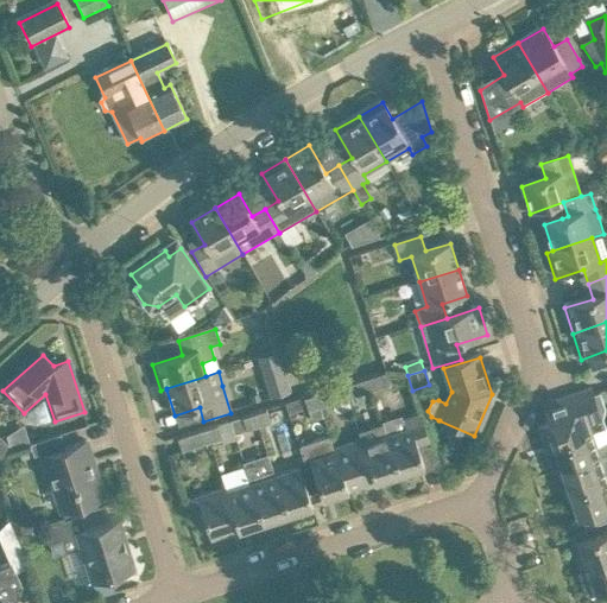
[(286,375),(267,381),(273,399),(291,393),(288,381),(286,375)]
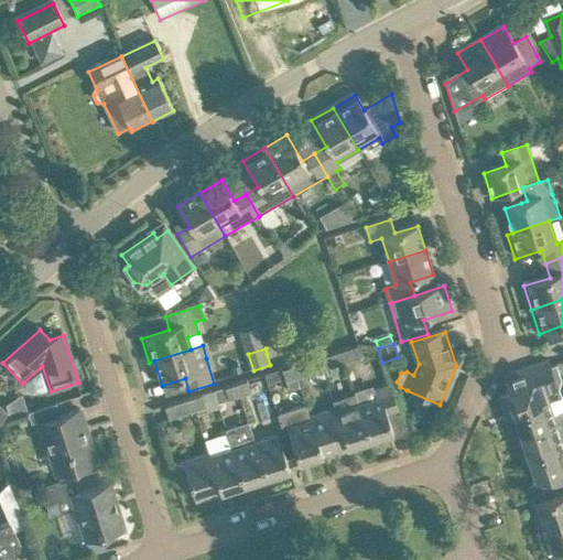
[(342,353),(345,365),(356,362),(353,348),(342,353)]
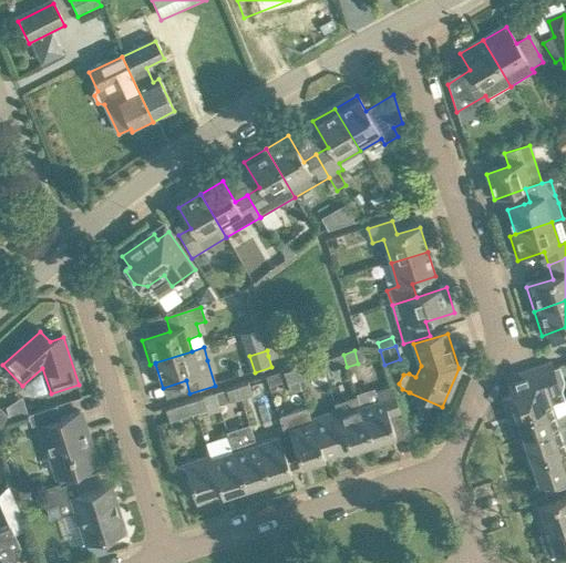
[(325,375),(347,367),(343,355),(320,361),(325,375)]
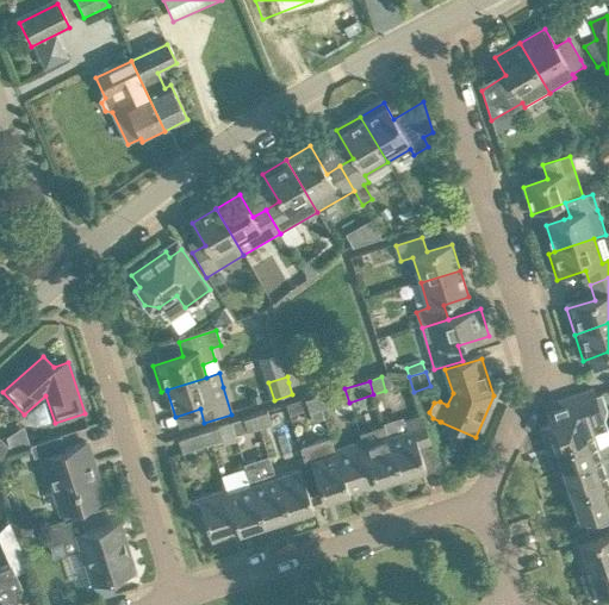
[(345,388),(317,397),(322,411),(334,407),(349,403),(345,388)]
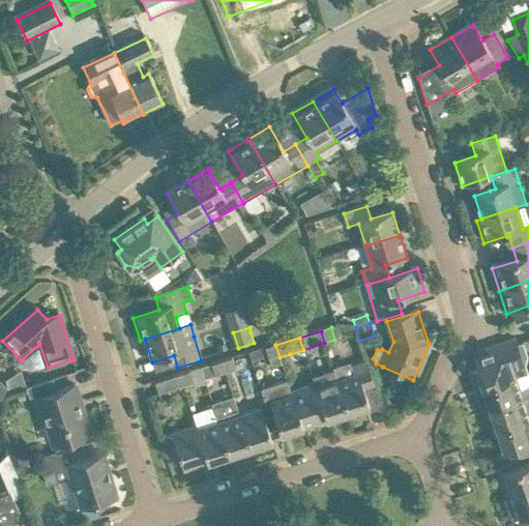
[(522,358),(516,341),(473,355),(477,368),(475,369),(476,372),(469,374),(475,392),(517,379),(510,361),(522,358)]
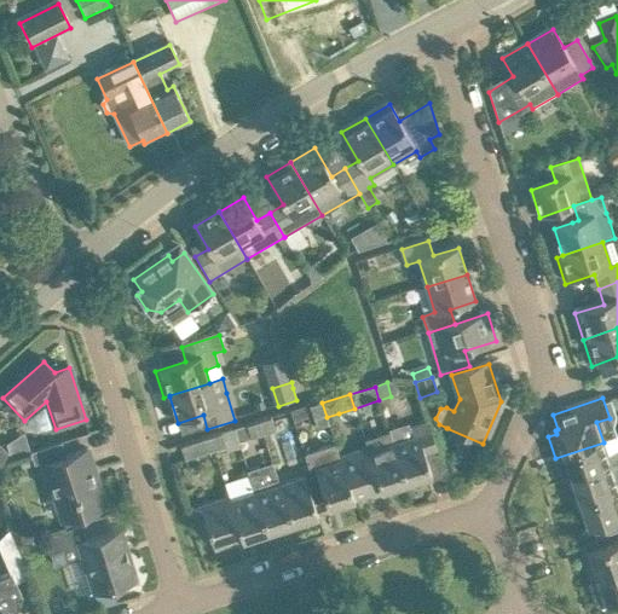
[(322,403),(310,407),(315,421),(327,417),(322,403)]
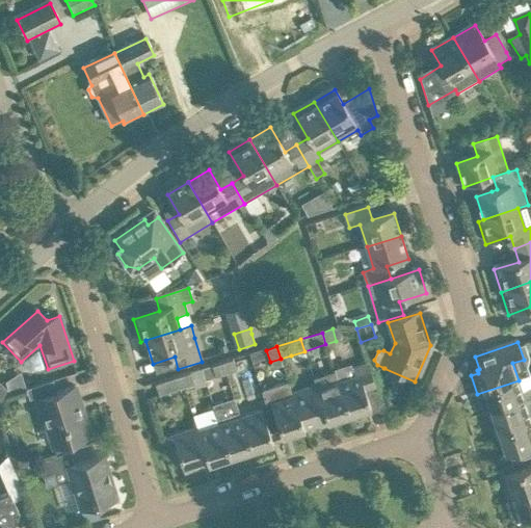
[(266,360),(263,351),(251,354),(250,355),(253,364),(266,360)]
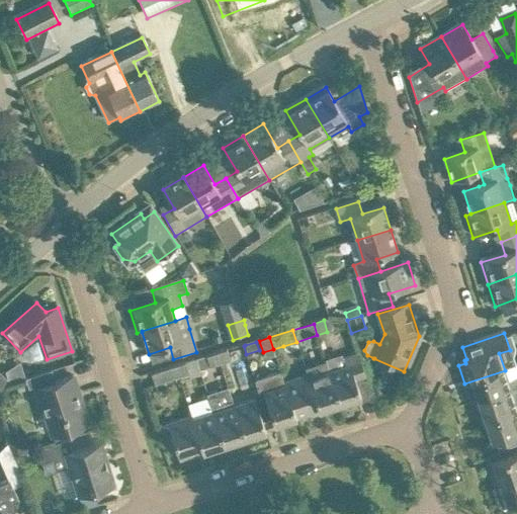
[(217,354),(221,366),(231,363),(227,351),(217,354)]
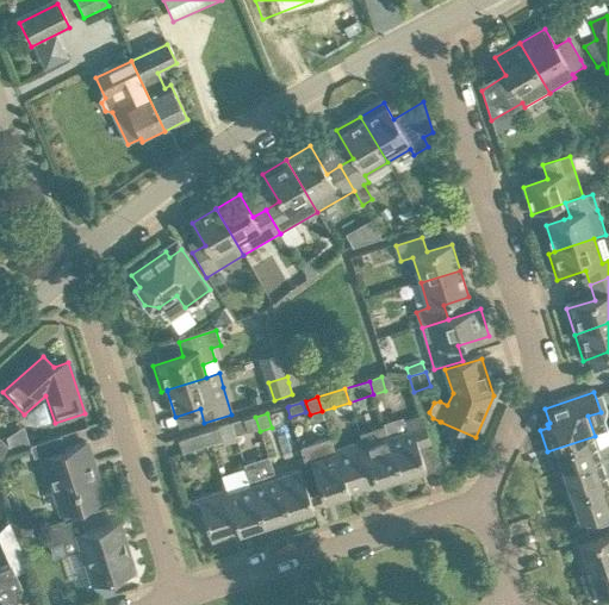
[(259,431),(255,417),(243,420),(248,435),(259,431)]
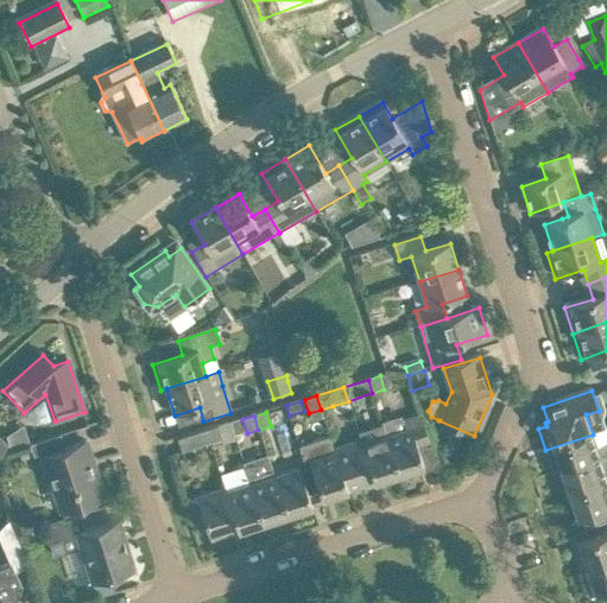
[(406,430),(386,437),(399,476),(424,468),(419,452),(431,448),(421,417),(404,421),(406,430)]
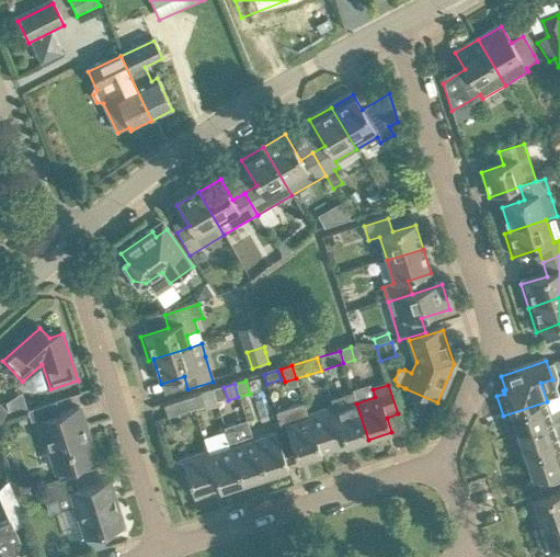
[(333,408),(345,447),(368,440),(356,404),(352,391),(331,399),(333,407),(333,408)]
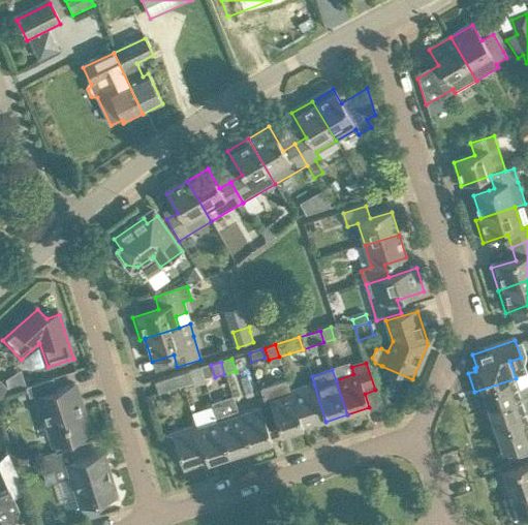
[(189,372),(179,375),(183,388),(193,384),(189,372)]
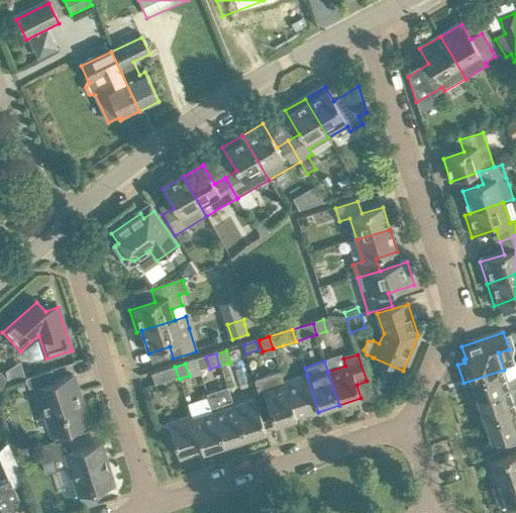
[(155,386),(179,379),(175,367),(151,375),(155,386)]
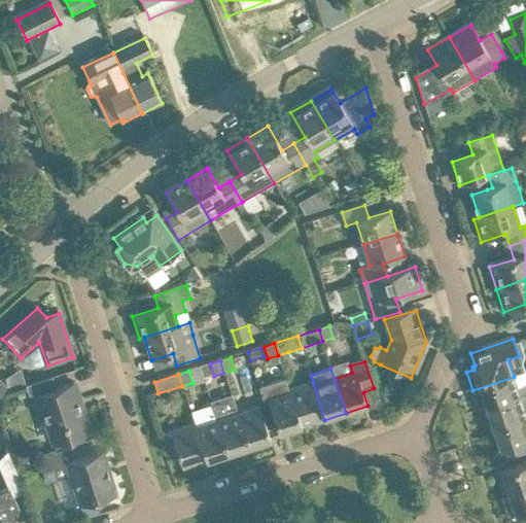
[(480,411),(487,409),(525,394),(525,387),(518,390),(514,377),(472,390),(480,411)]
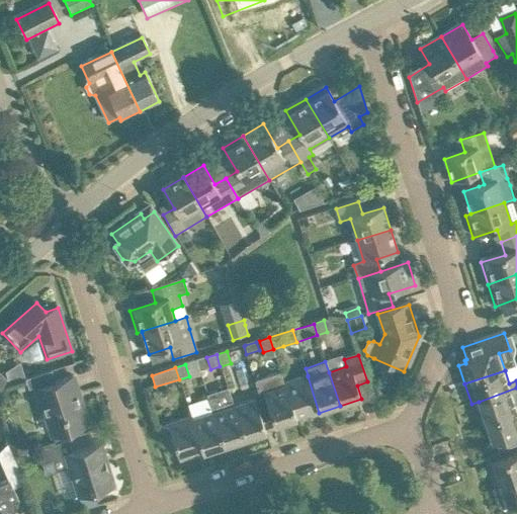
[(284,384),(284,383),(283,383),(280,374),(255,382),(262,404),(266,402),(275,427),(296,420),(284,384)]
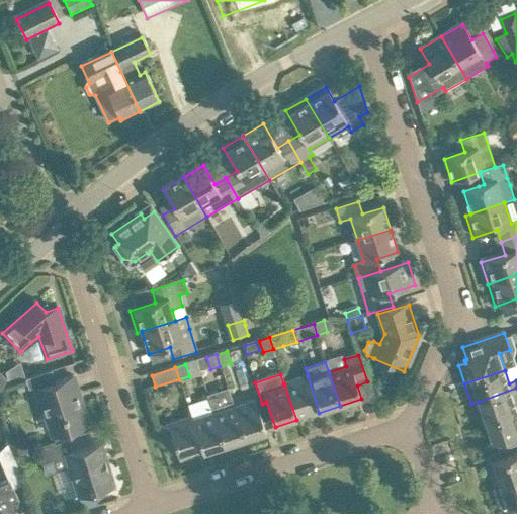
[(308,375),(284,383),(284,384),(296,420),(319,413),(308,376),(308,375)]
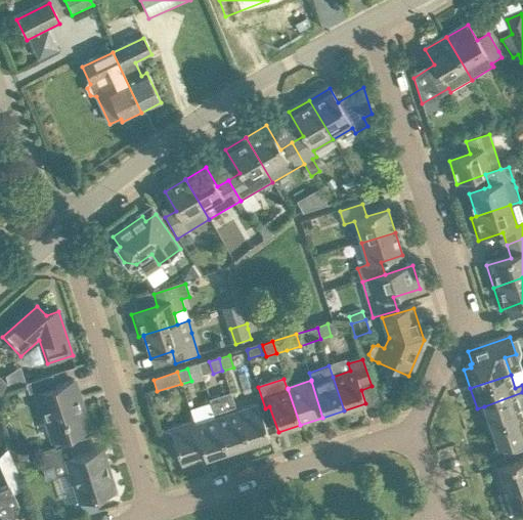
[(78,402),(81,401),(75,383),(36,395),(40,409),(43,408),(53,441),(55,448),(69,444),(67,437),(87,431),(78,402)]
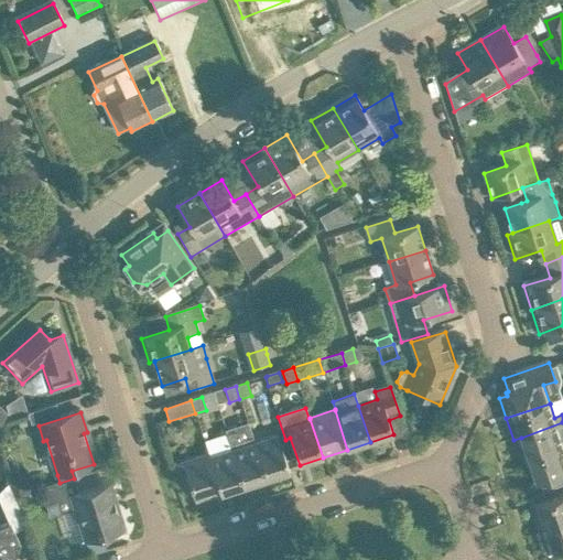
[(529,460),(562,448),(562,422),(521,438),(529,460)]
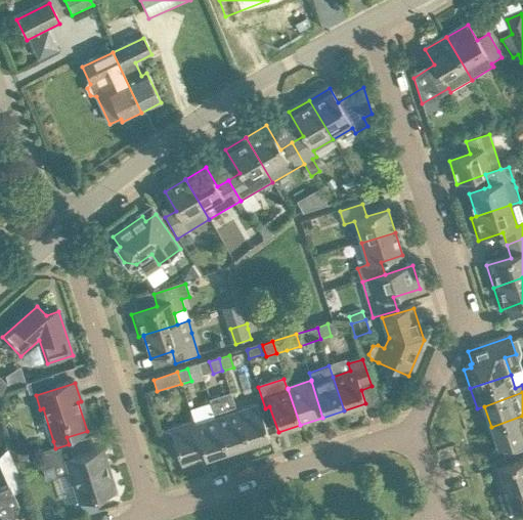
[(211,405),(215,419),(216,419),(226,452),(248,445),(237,413),(235,407),(221,413),(218,403),(211,405)]
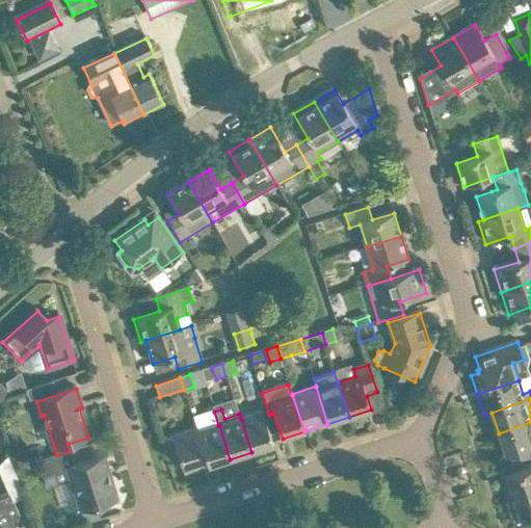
[(263,412),(241,419),(251,452),(273,445),(263,412)]
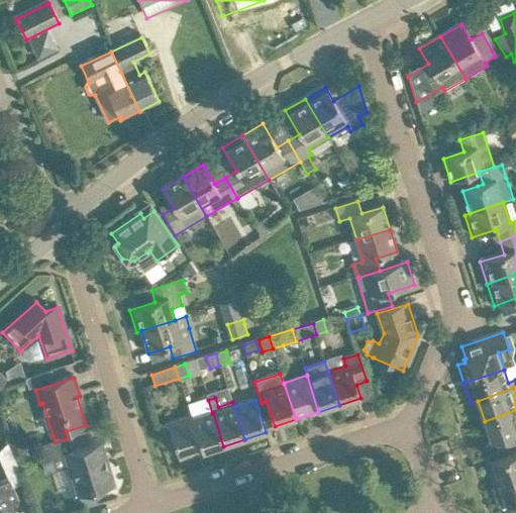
[(515,410),(485,421),(492,443),(495,442),(498,450),(515,443),(515,410)]
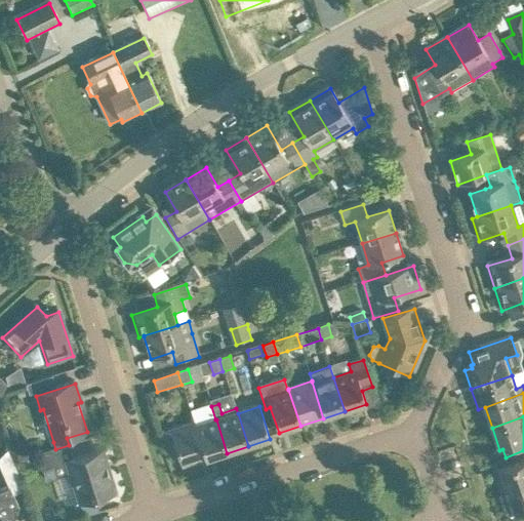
[(216,419),(215,419),(196,427),(195,427),(206,459),(227,453),(216,419)]
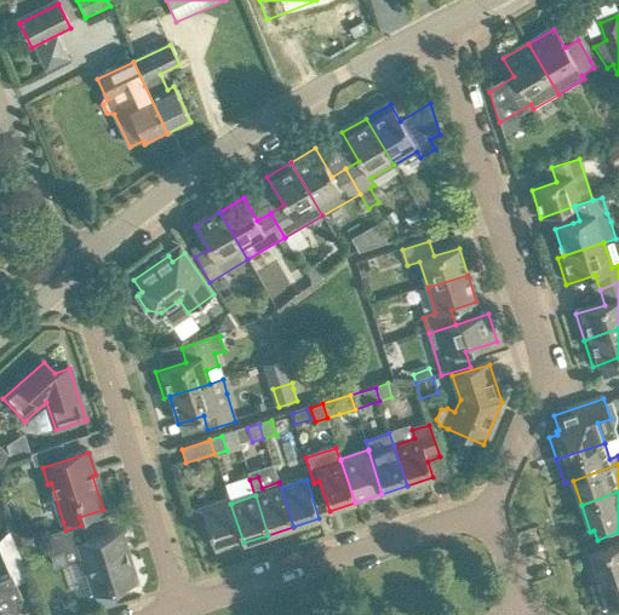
[(230,504),(231,504),(230,500),(193,512),(204,546),(212,542),(216,552),(244,542),(230,504)]
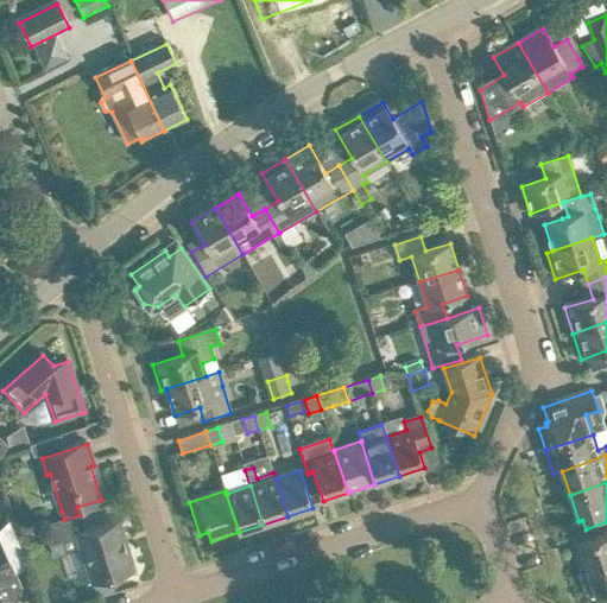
[(23,516),(10,521),(17,538),(33,532),(30,519),(23,516)]
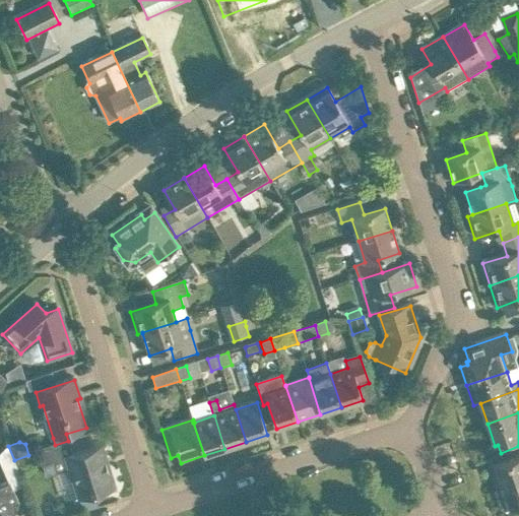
[(8,447),(0,454),(0,462),(5,474),(17,469),(8,447)]
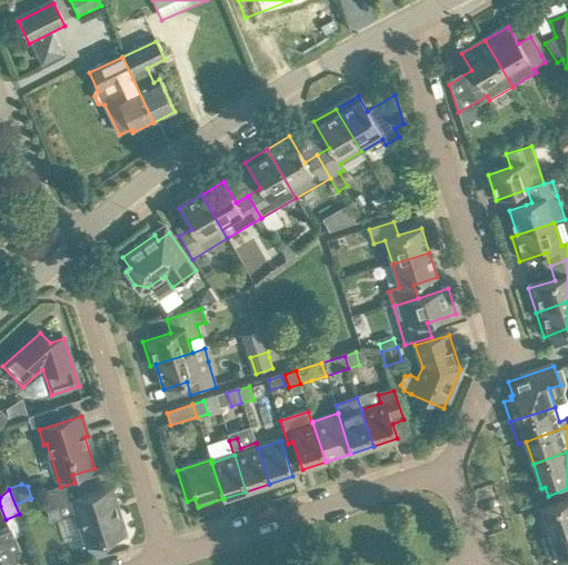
[(61,507),(57,508),(60,521),(62,519),(71,548),(86,544),(87,546),(92,563),(108,558),(102,542),(122,535),(113,508),(117,507),(111,489),(80,499),(61,506),(61,507)]
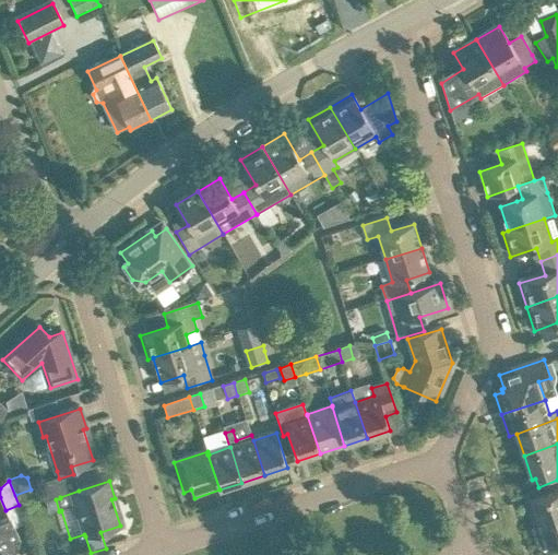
[(38,487),(42,500),(46,503),(56,499),(60,498),(60,497),(56,482),(38,487)]
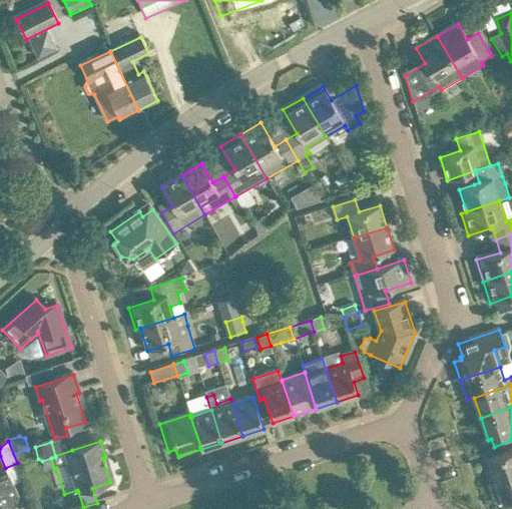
[(511,450),(483,461),(490,483),(511,474),(511,450)]
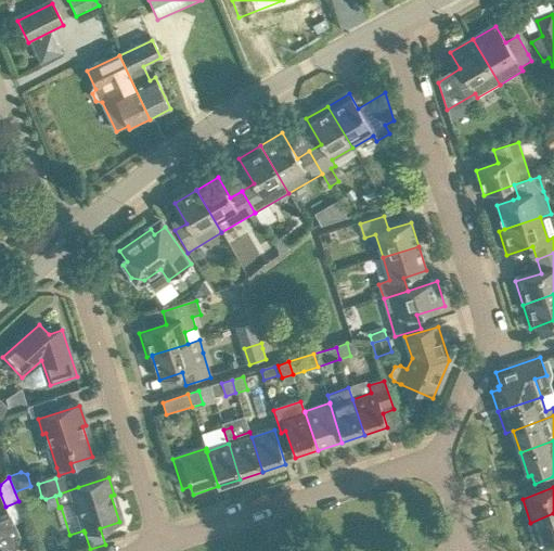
[(553,513),(530,523),(539,547),(553,540),(553,513)]
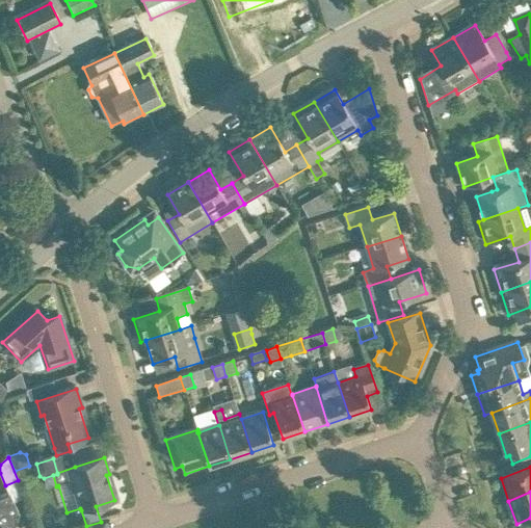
[(9,527),(7,526),(10,521),(19,517),(10,497),(0,501),(0,527),(9,527)]
